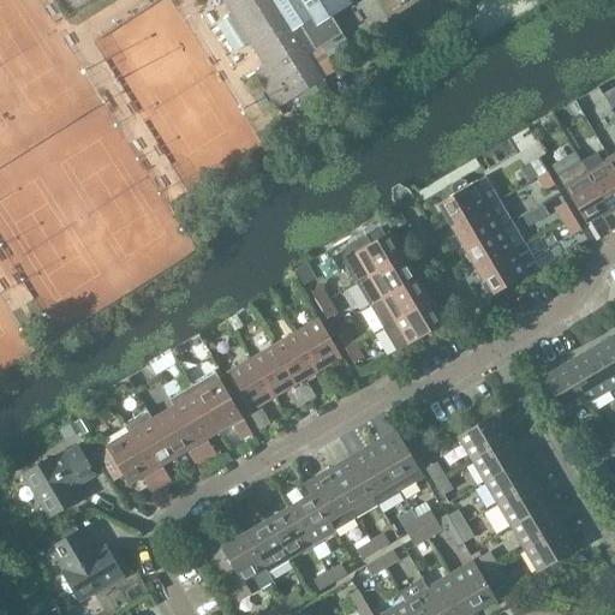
[(272,0),(222,0),(264,67),(246,78),(248,79),(256,75),(278,109),(300,96),(314,117),(336,102),(322,79),(336,70),(323,47),(321,48),(321,47),(317,49),(303,27),(292,33),(272,0)]
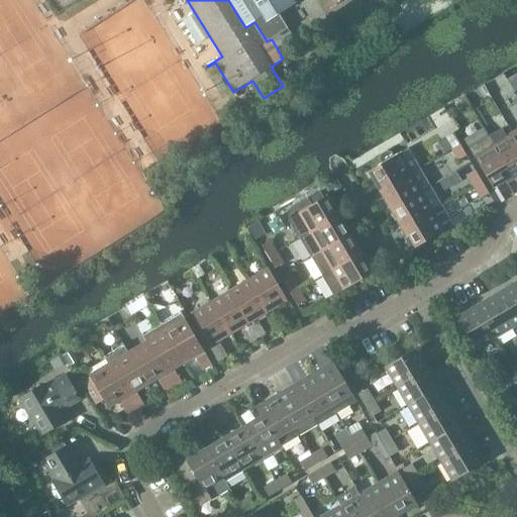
[(228,0),(245,27),(254,22),(267,41),(270,39),(270,40),(272,39),(288,29),(276,9),(290,0),(292,0),(296,5),(297,4),(294,0),(228,0)]
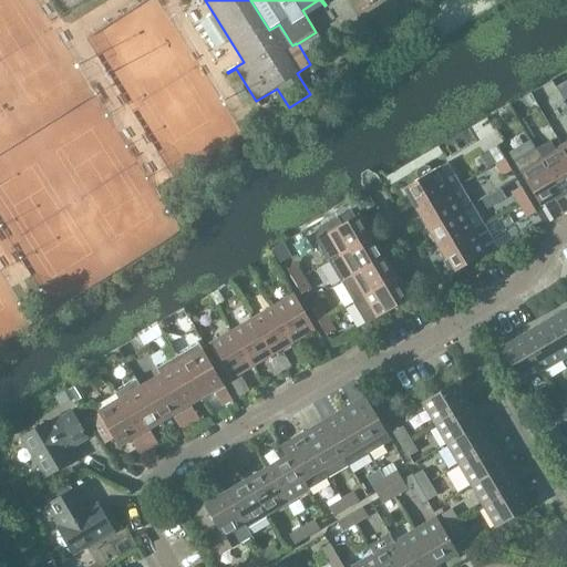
[(566,78),(556,84),(565,100),(566,99),(566,78)]
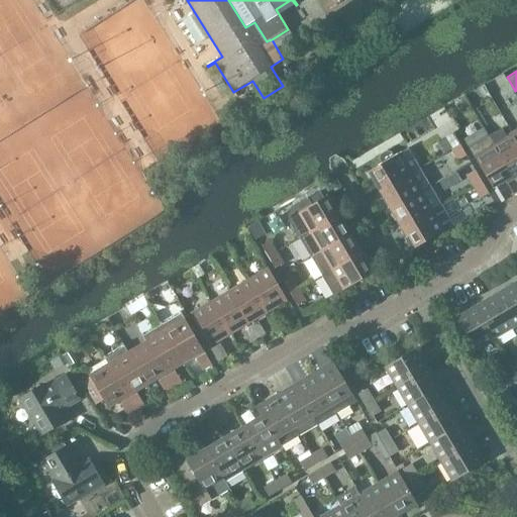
[(512,177),(516,173),(516,142),(511,133),(506,135),(501,127),(488,135),(512,177)]
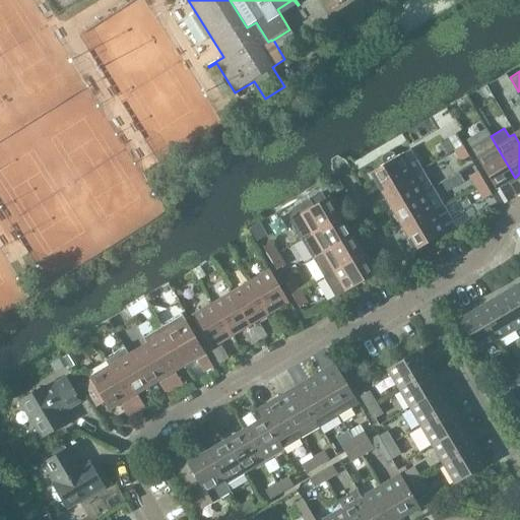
[(453,151),(462,146),(455,134),(439,144),(446,155),(453,151)]
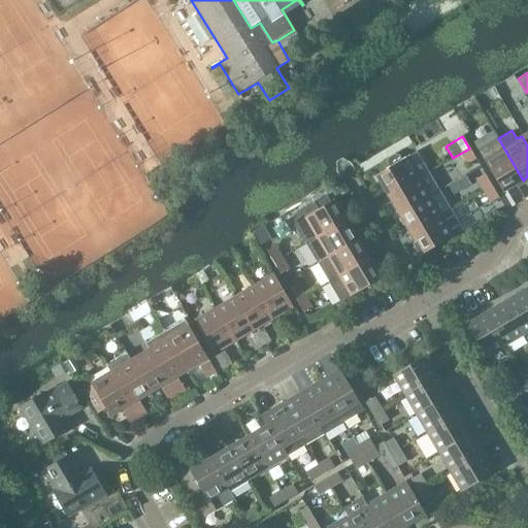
[(502,192),(523,180),(498,138),(477,150),(502,192)]
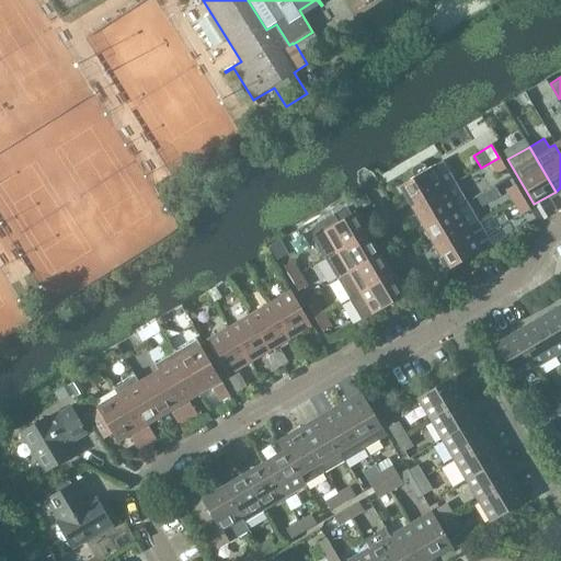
[(499,158),(489,163),(496,175),(506,171),(499,158)]
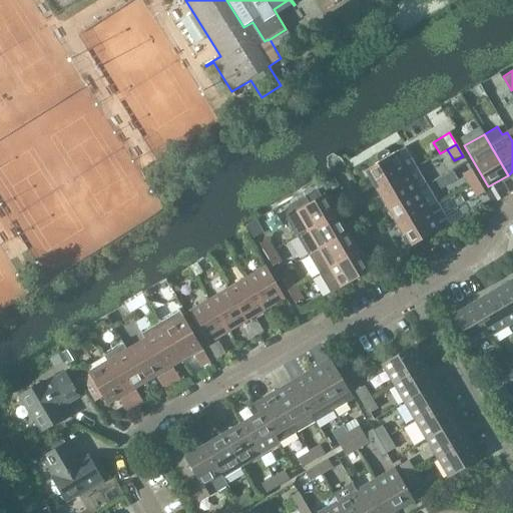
[(366,170),(378,190),(417,167),(405,148),(391,156),(389,152),(384,151),(378,154),(377,159),(379,163),(366,170)]
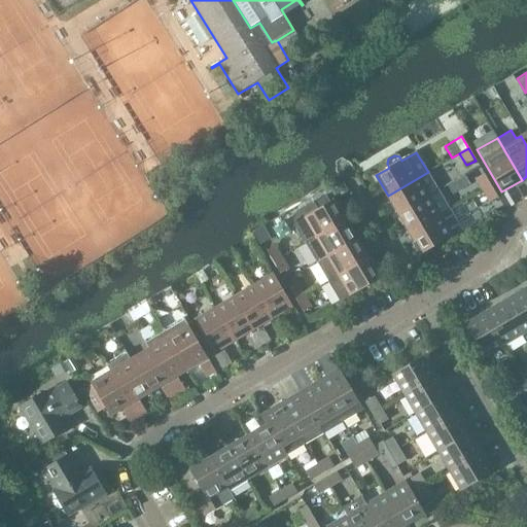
[(388,196),(399,215),(440,191),(428,172),(388,196)]
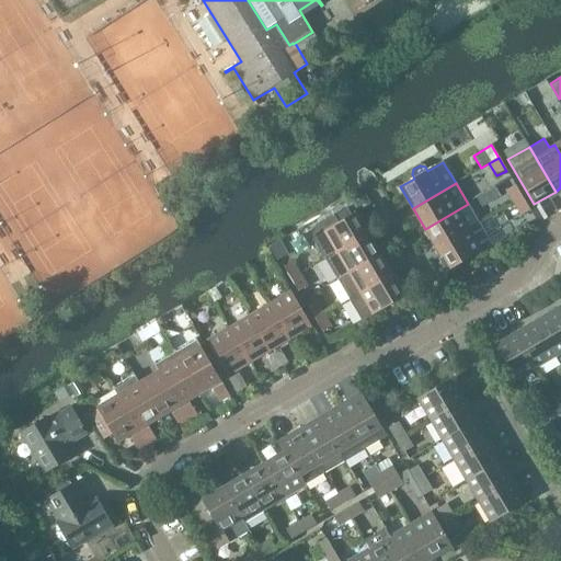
[(505,192),(513,204),(523,198),(515,186),(505,192)]
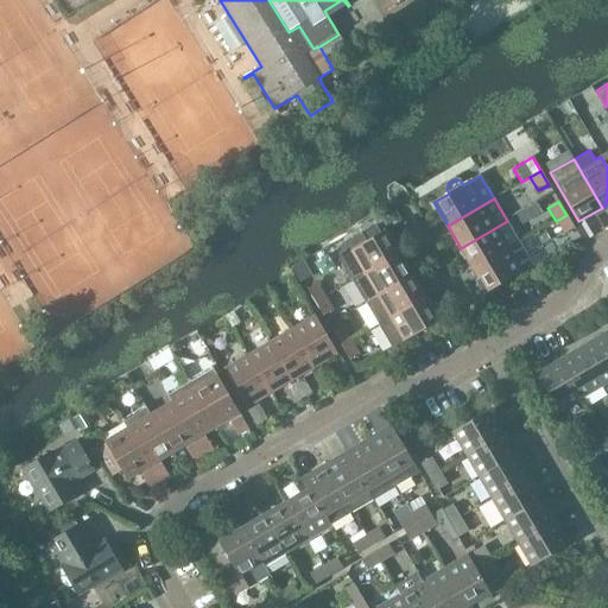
[(537,204),(517,216),(523,226),(543,214),(537,204)]
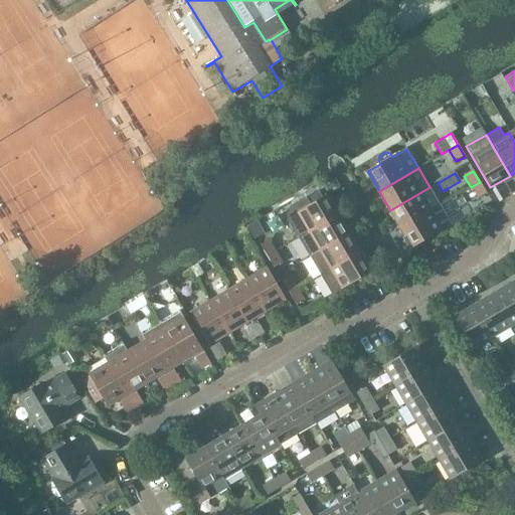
[(514,192),(514,184),(512,180),(505,184),(511,195),(514,192)]
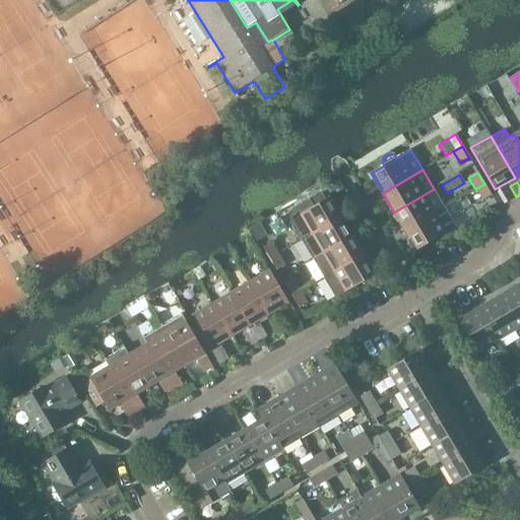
[(484,184),(475,189),(482,201),(491,196),(484,184)]
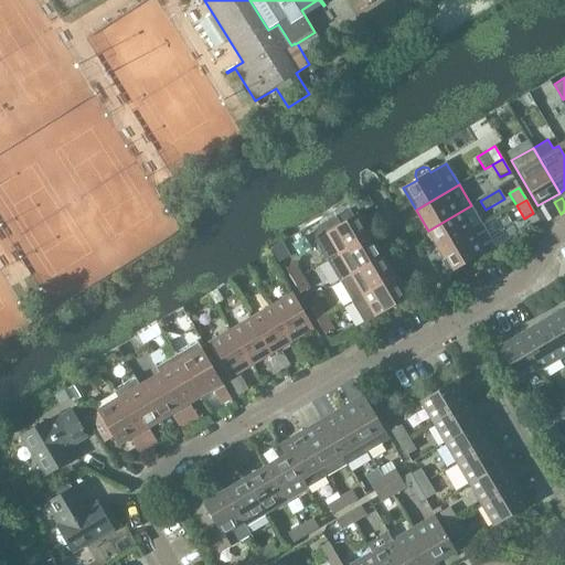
[(428,231),(440,251),(483,226),(471,205),(428,231)]
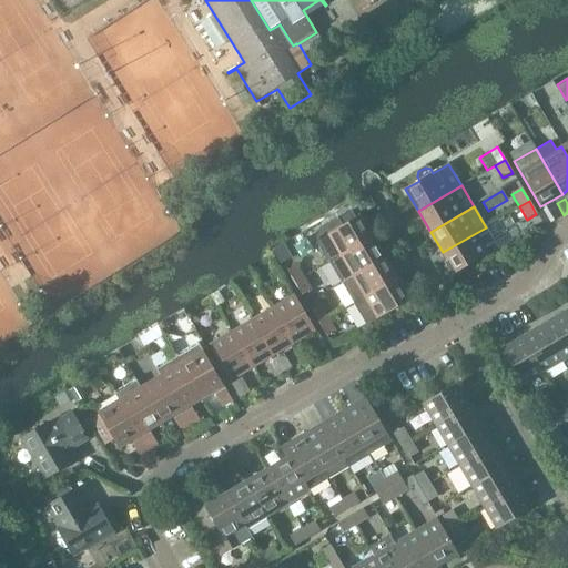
[(330,263),(340,257),(373,237),(359,216),(342,226),(337,219),(322,227),(320,231),(317,235),(317,240),(318,244),(330,263)]
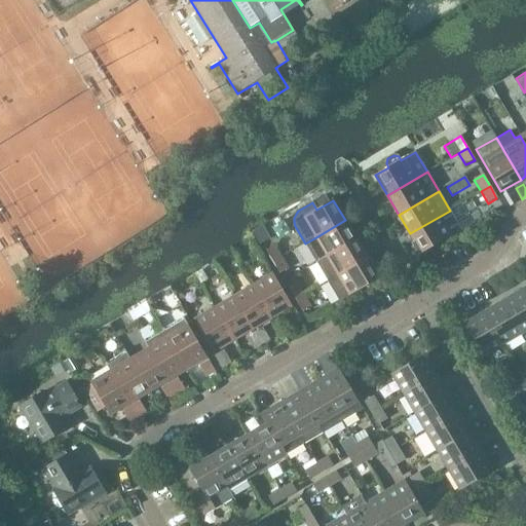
[(450,211),(410,233),(422,254),(461,230),(450,211)]
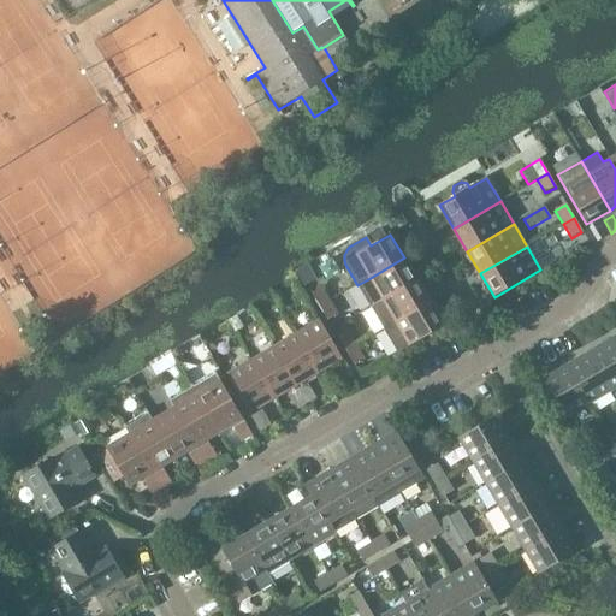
[(357,285),(371,308),(381,302),(418,280),(404,258),(368,279),(357,285)]
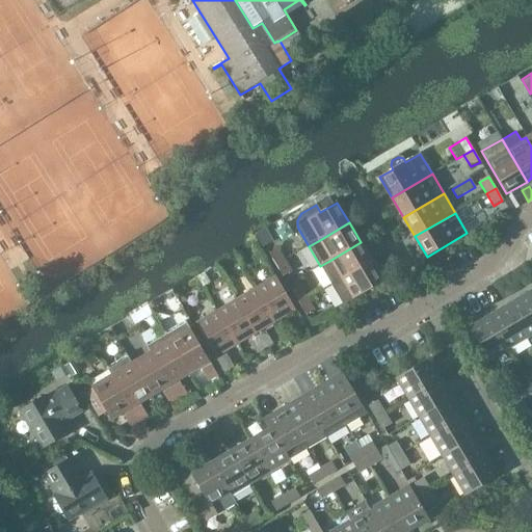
[(272,241),(263,225),(254,231),(263,247),(272,241)]
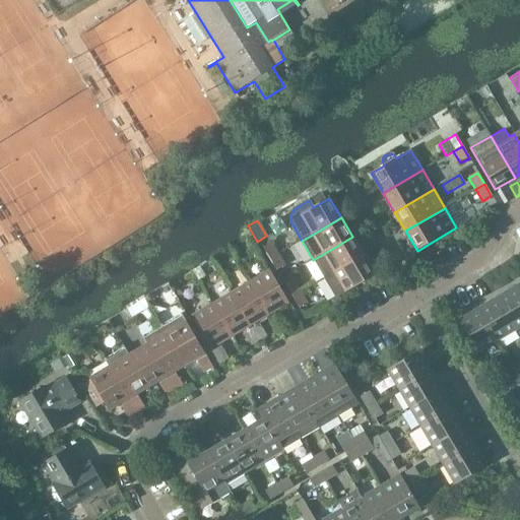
[(313,260),(324,278),(364,256),(352,237),(322,255),(313,260)]
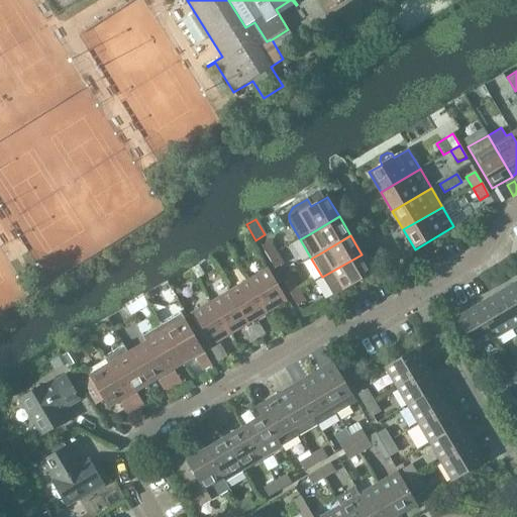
[(262,245),(269,257),(278,252),(271,240),(262,245)]
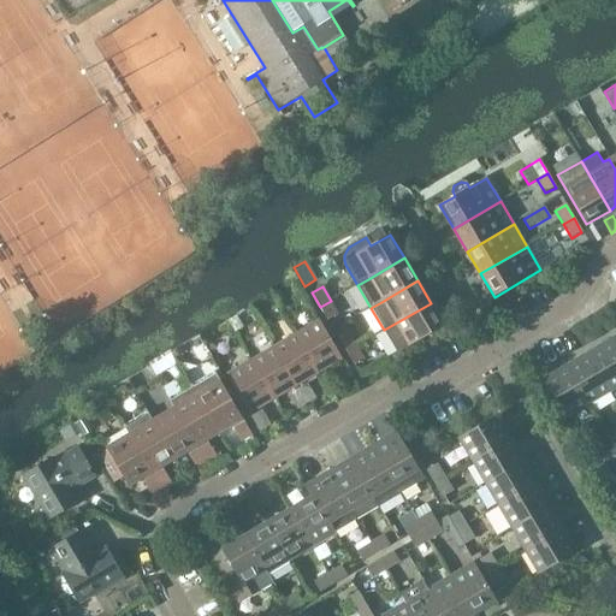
[(331,301),(320,307),(329,320),(339,314),(331,301)]
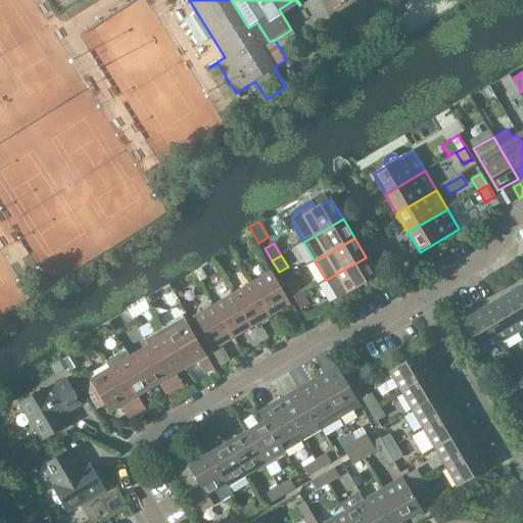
[(366,257),(326,280),(338,300),(377,277),(366,257)]
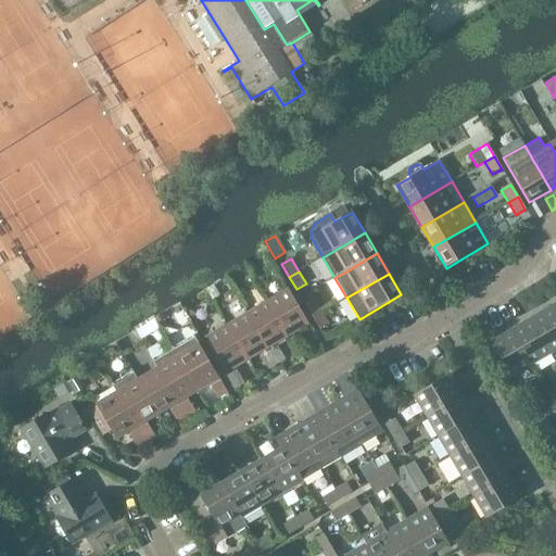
[(289,290),(267,302),(288,337),(310,325),(289,290)]
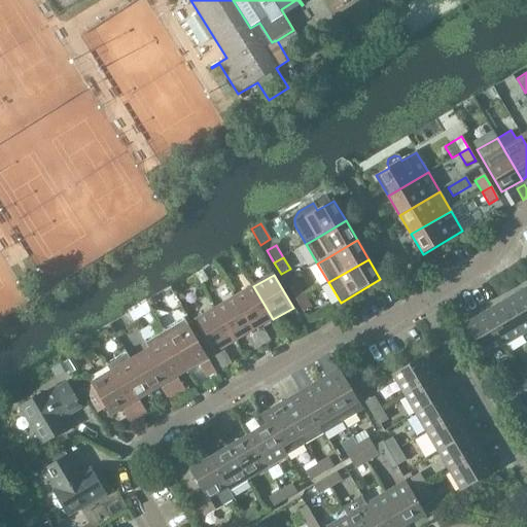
[(289,289),(296,301),(305,296),(299,284),(289,289)]
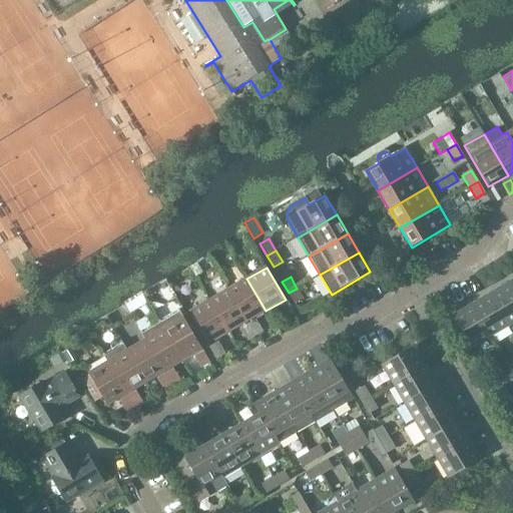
[(246,279),(227,290),(246,322),(266,311),(246,279)]
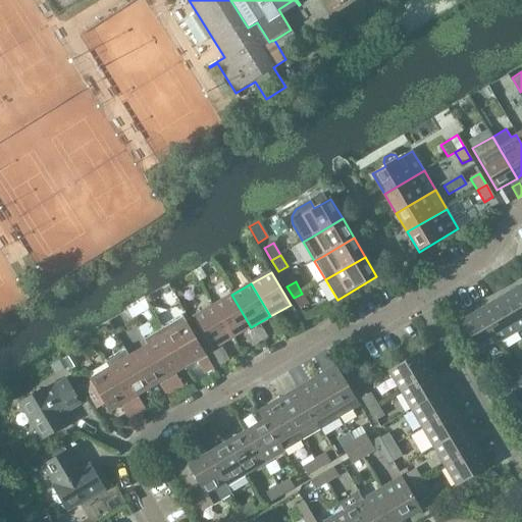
[(521,295),(518,289),(499,300),(518,332),(521,329),(521,295)]
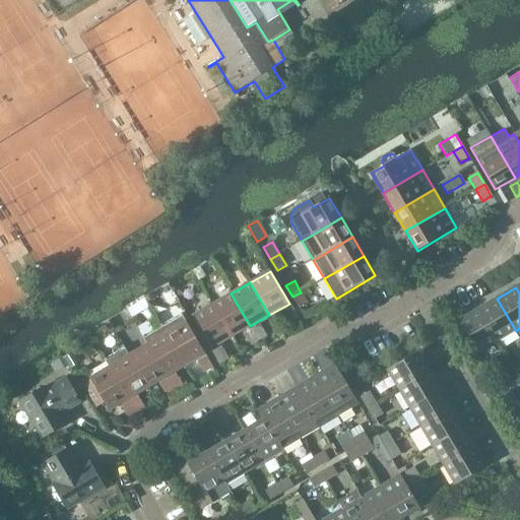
[(301,293),(293,297),(300,309),(308,304),(301,293)]
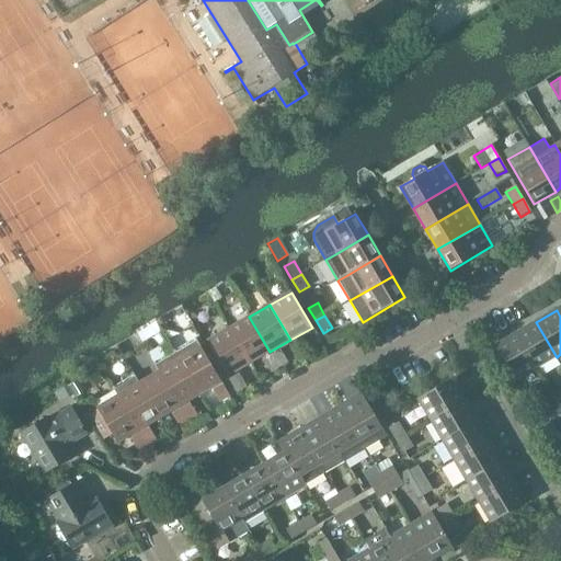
[(249,317),(229,330),(250,365),(270,352),(249,317)]
